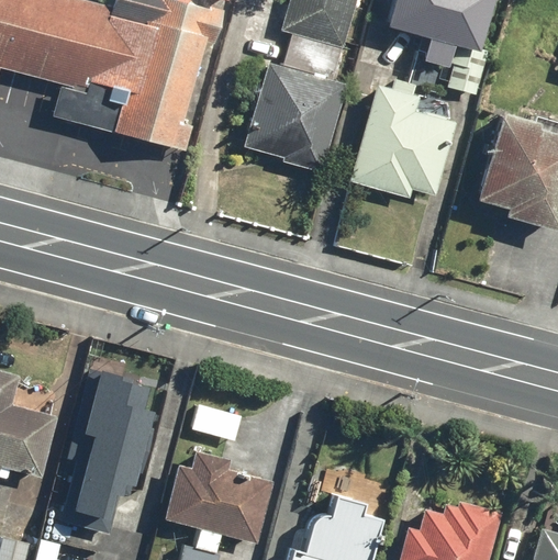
[(105,0),(103,10),(65,0),(0,0),(0,67),(87,90),(89,82),(122,91),(111,132),(175,148),(203,38),(215,42),(223,12),(174,0),(105,0)]
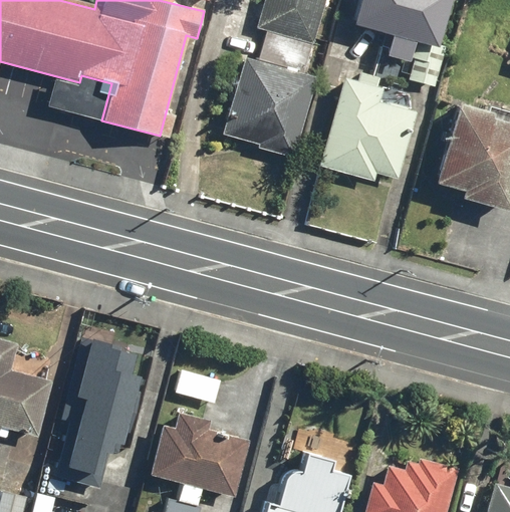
[(326,0),(266,0),(258,29),(314,44),(326,0)]
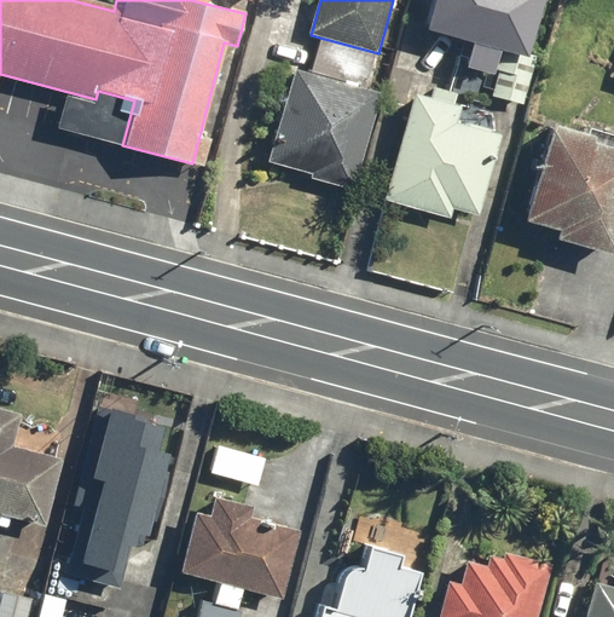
[(537,0),(427,0),(420,29),(468,42),(462,65),(490,74),(496,50),(507,52),(494,97),(525,105),(538,56),(523,52),(537,0)]
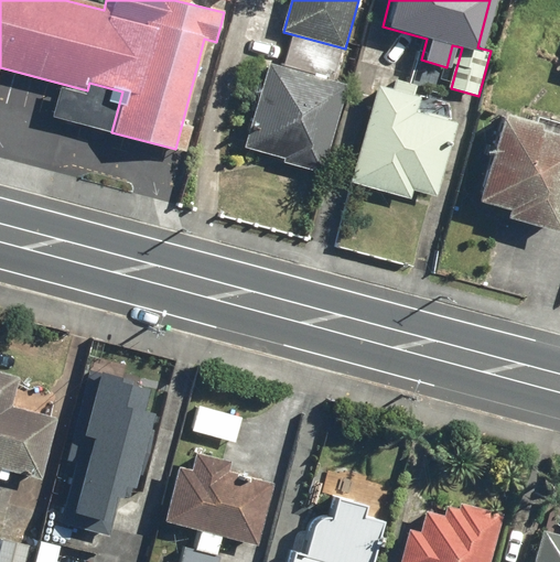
[(347,84),(268,63),(245,147),(287,158),(284,163),(322,173),(347,84)]
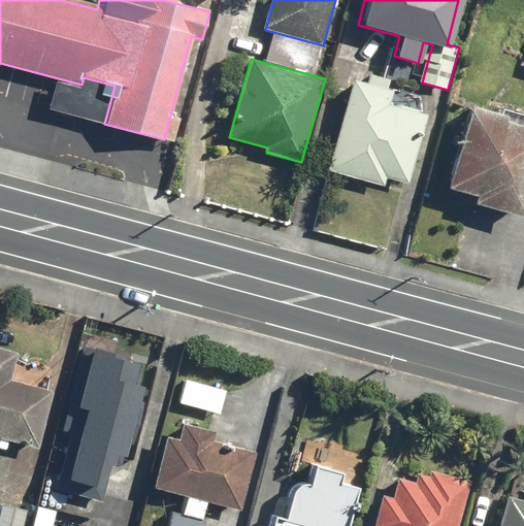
[(392,90),(353,79),(328,170),(385,185),(387,177),(407,184),(426,113),(388,104),(392,90)]
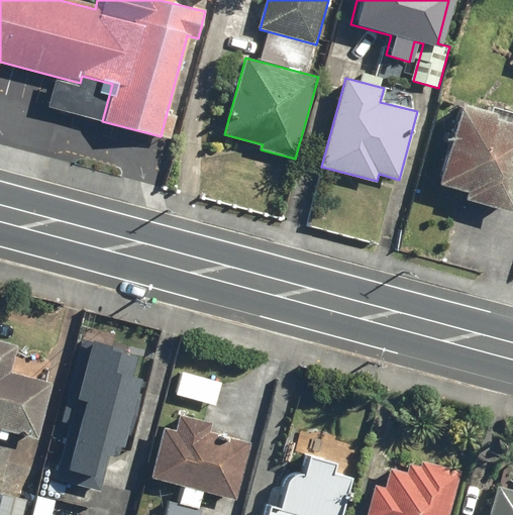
[(488,110),(456,101),(433,182),(462,190),(459,198),(509,212),(512,199),(512,123),(487,116),(488,110)]
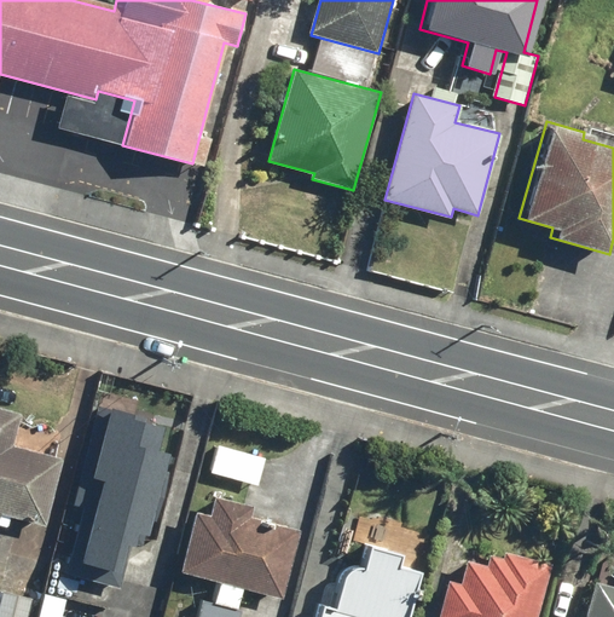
[(120,408),(75,577),(126,590),(142,532),(155,536),(158,523),(161,524),(173,477),(171,477),(175,457),(162,454),(171,421),(120,408)]
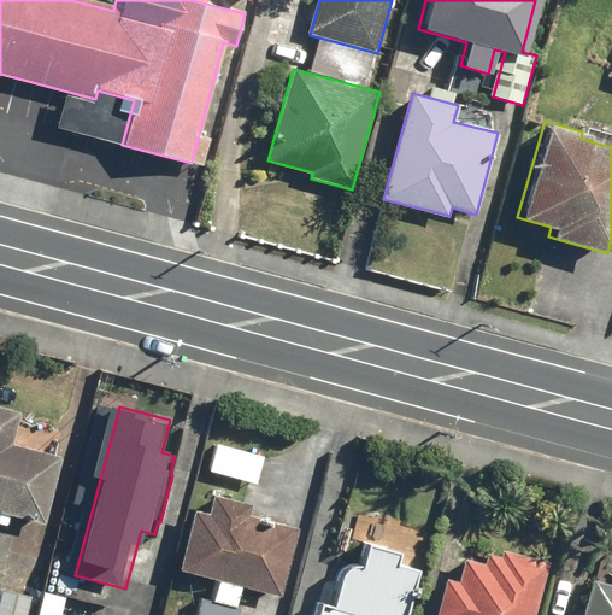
[(0,523),(3,525),(6,514),(48,525),(66,461),(17,446),(27,416),(0,408),(0,523)]
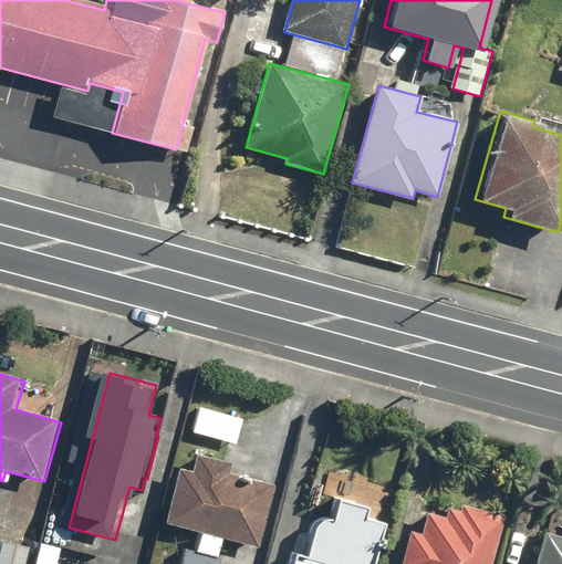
[(195,434),(239,445),(246,419),(201,408),(195,434)]
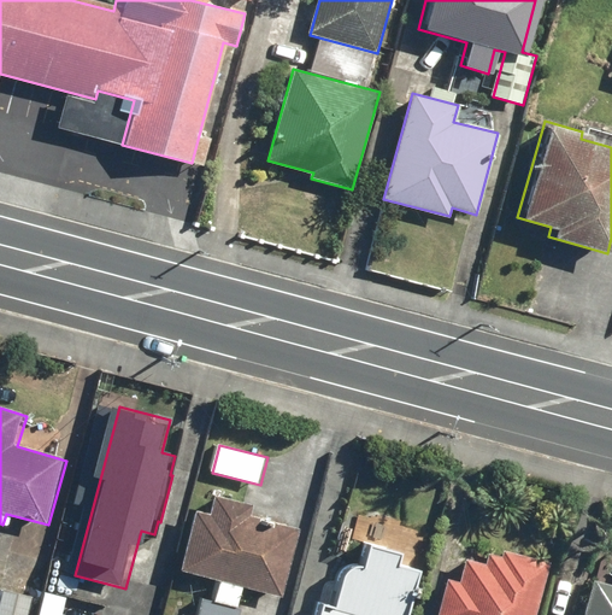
[(180,570),(282,597),(300,529),(248,516),(252,505),(215,496),(210,514),(195,510),(180,570)]
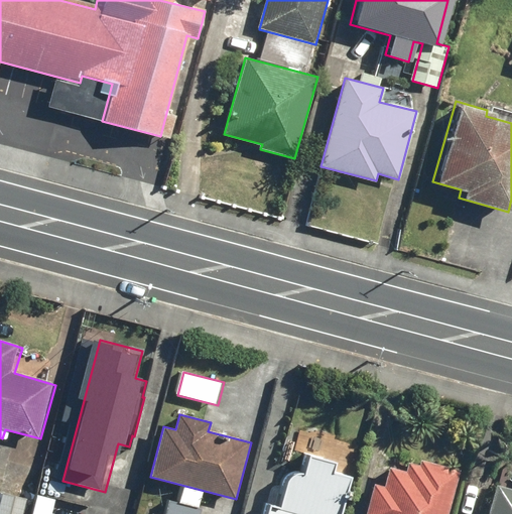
[(347,513),(355,479),(335,474),(337,465),(310,459),(306,476),(299,476),(292,479),(287,485),(285,493),(282,510),(270,507),(268,513),(347,513)]
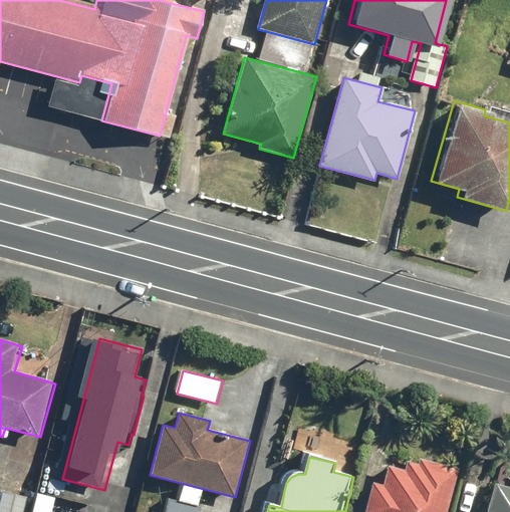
[(452,511),(462,471),(423,461),(421,468),(412,465),(411,471),(391,466),(386,487),(376,485),(369,511),(452,511)]
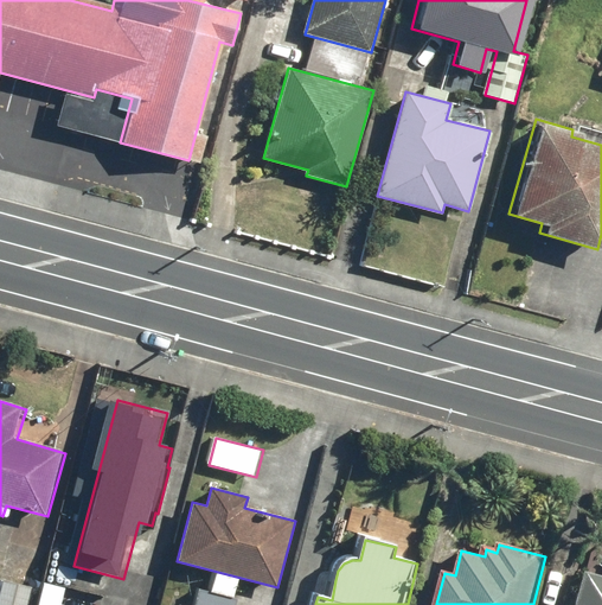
[(601,577),(590,574),(583,604),(601,604),(601,577)]
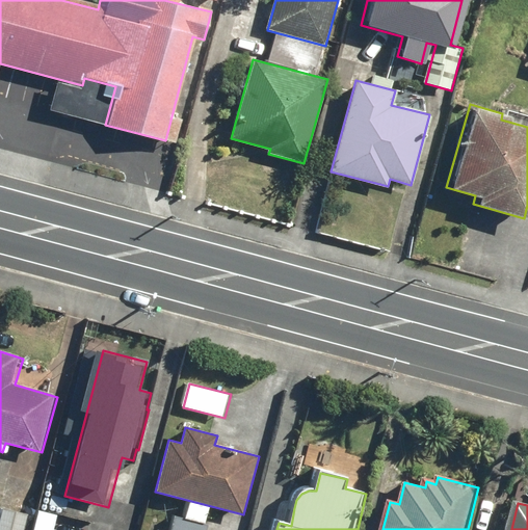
[(0,529),(29,529),(32,515),(4,509),(0,529)]
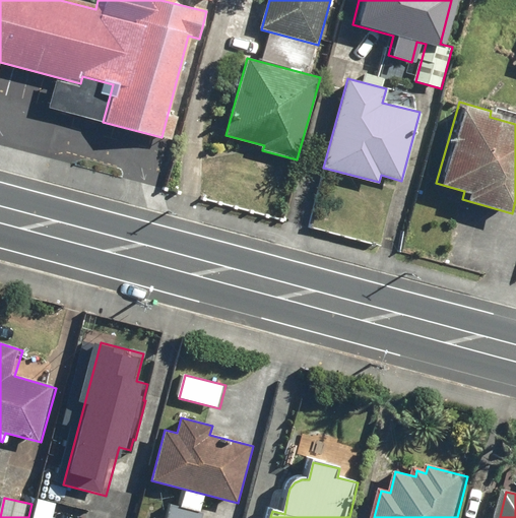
[(207,517),(209,513),(177,504),(173,517),(156,517),(207,517)]
